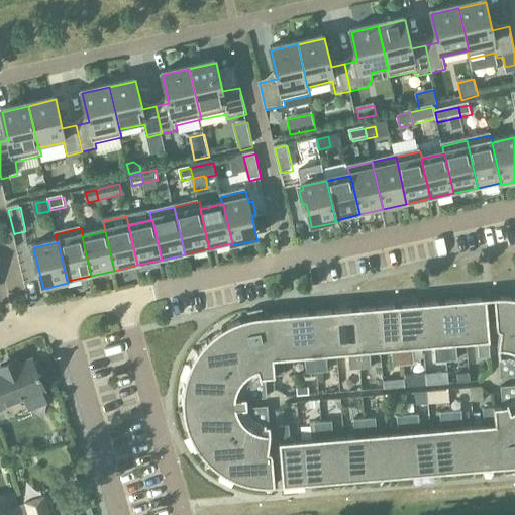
[(504,409),(496,410),(495,410),(501,466),(514,462),(514,301),(509,300),(502,300),(495,300),(498,329),(498,331),(499,332),(500,333),(501,334),(499,351),(502,381),(514,379),(514,387),(503,389),(504,409)]
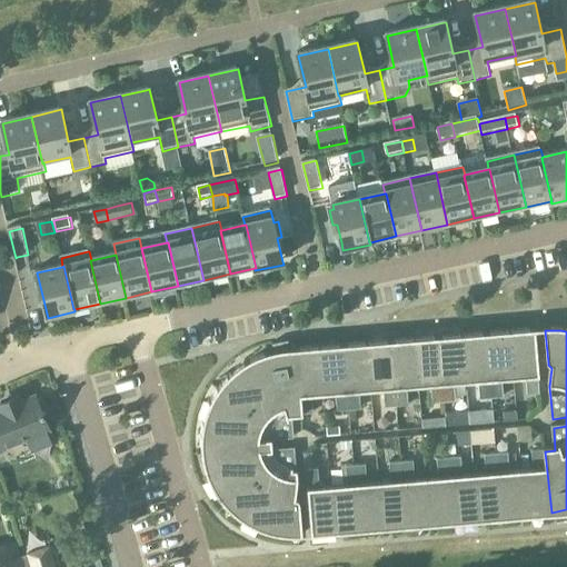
[(541,397),(536,331),(511,334),(515,380),(527,379),(529,397),(541,397)]
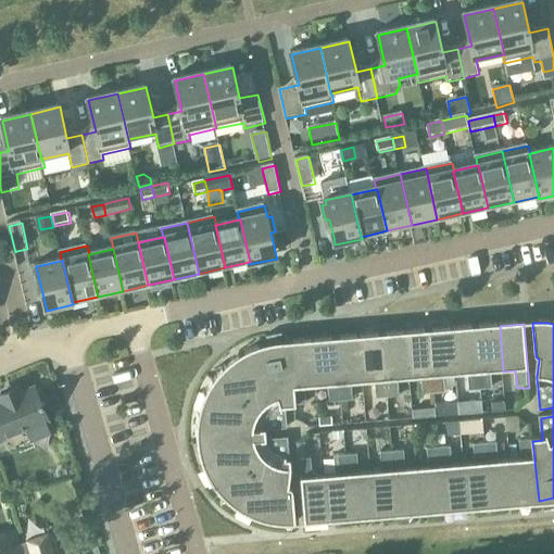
[(503,372),(500,326),(477,327),(482,391),(493,390),(492,373),(503,372)]
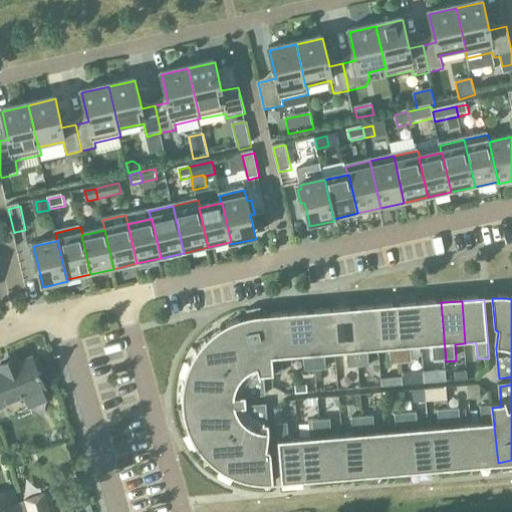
[(441,302),(419,304),(423,346),(433,346),(435,362),(446,361),(441,302)]
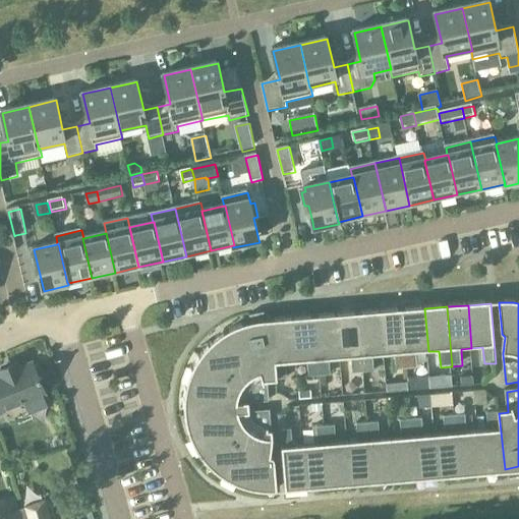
[(428,351),(424,308),(403,310),(408,370),(419,369),(417,352),(428,351)]
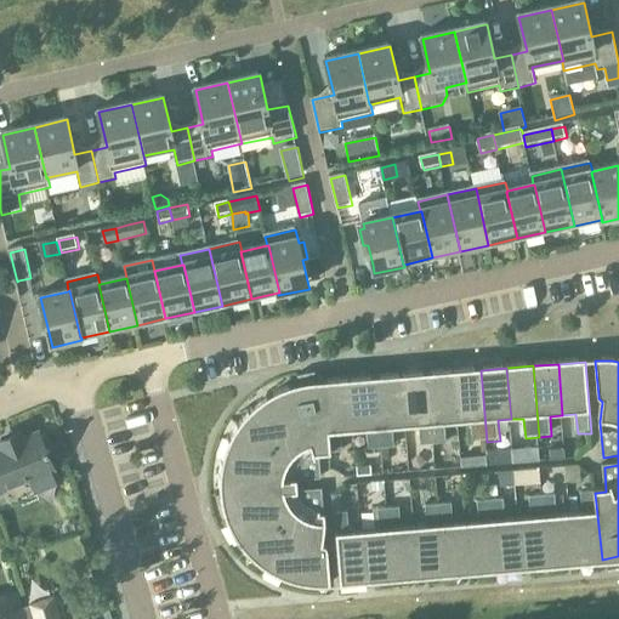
[(487,442),(481,370),(454,373),(459,424),(472,422),(473,443),(487,442)]
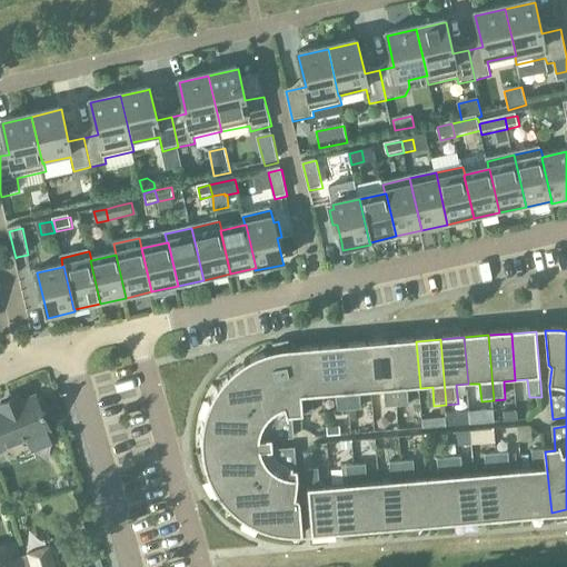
[(420,388),(416,341),(393,342),(398,408),(410,407),(408,389),(420,388)]
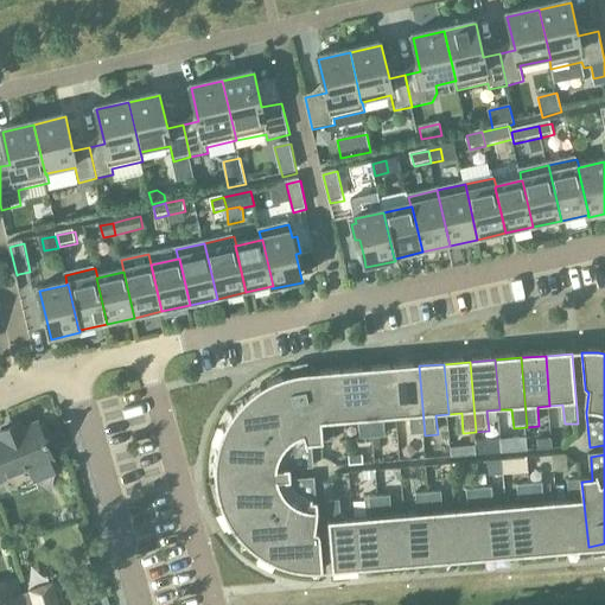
[(419,365),(394,368),(397,419),(411,418),(412,437),(425,435),(419,365)]
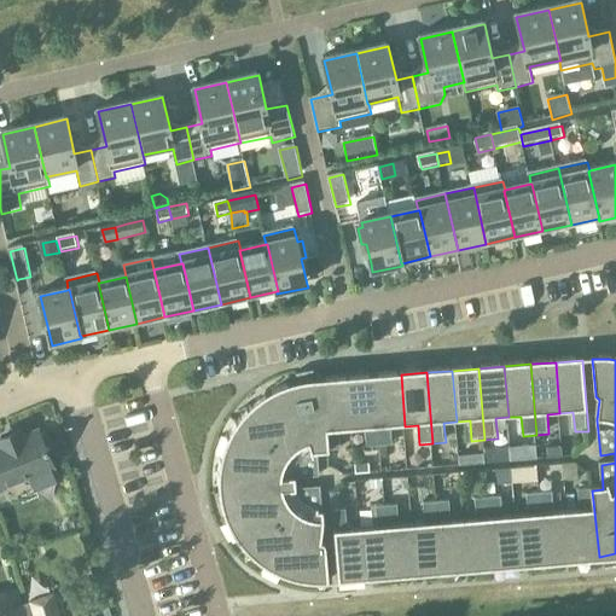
[(401,375),(375,377),(381,448),(394,447),(393,428),(405,426),(401,375)]
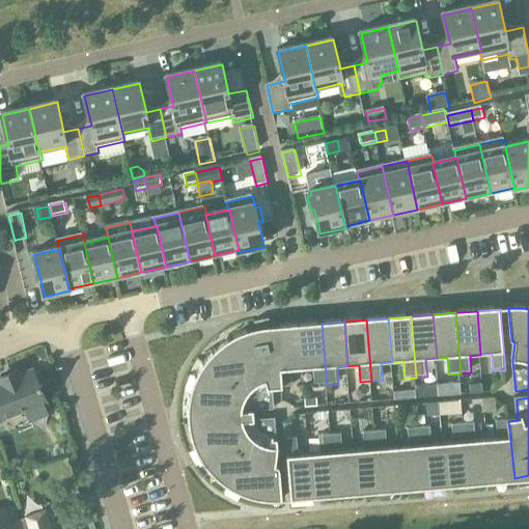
[(322,324),(300,326),(303,369),(314,368),(316,386),(327,385),(322,324)]
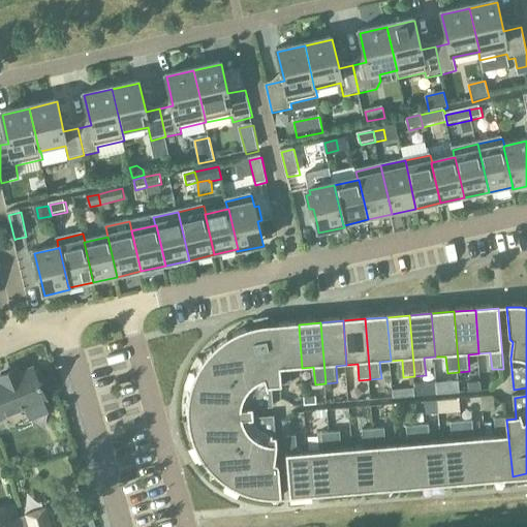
[(302,368),(299,324),(276,327),(276,331),(277,331),(281,388),(282,388),(282,386),(292,386),(291,369),(302,368)]
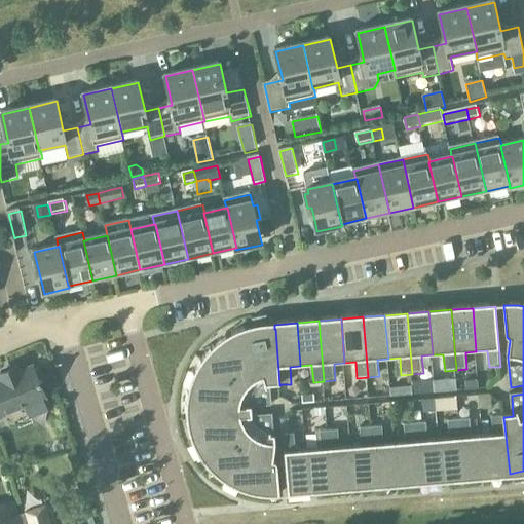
[(275,329),(274,329),(251,333),(250,329),(244,330),(237,333),(232,335),(227,338),(231,344),(220,353),(215,347),(210,352),(206,358),(201,363),(198,369),(195,375),(201,378),(197,390),(190,389),(188,397),(187,404),(187,411),(187,418),(188,425),(190,433),(192,440),(195,447),(201,444),(209,456),(202,460),(207,465),(211,471),(216,476),(221,480),(226,483),(230,478),(242,484),(239,491),(247,493),(253,495),(259,496),(266,497),(273,497),(281,497),(278,468),(277,465),(277,464),(275,463),(274,462),(276,445),(273,415),(253,417),(252,409),(273,407),(271,386),(279,385),(275,329)]
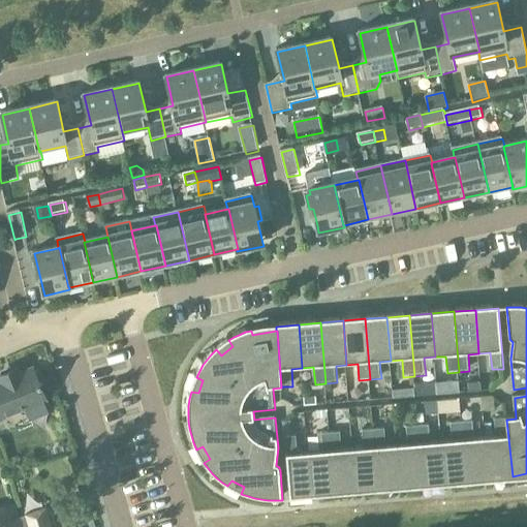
[(41,388),(47,385),(40,372),(36,374),(34,370),(21,375),(19,370),(0,377),(0,378),(2,383),(0,383),(0,423),(3,422),(2,420),(48,401),(41,388)]
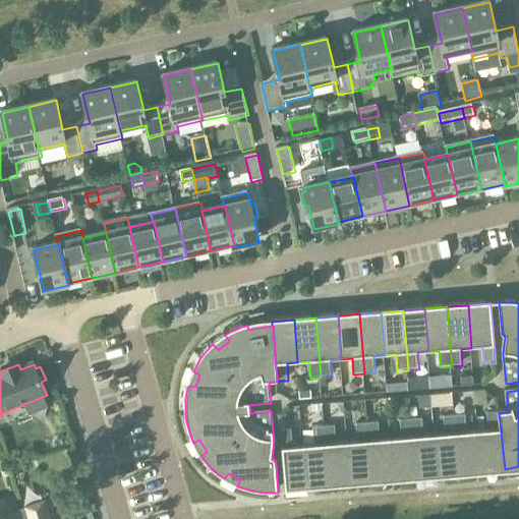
[(461,388),(474,387),(473,378),(461,379),(461,388)]
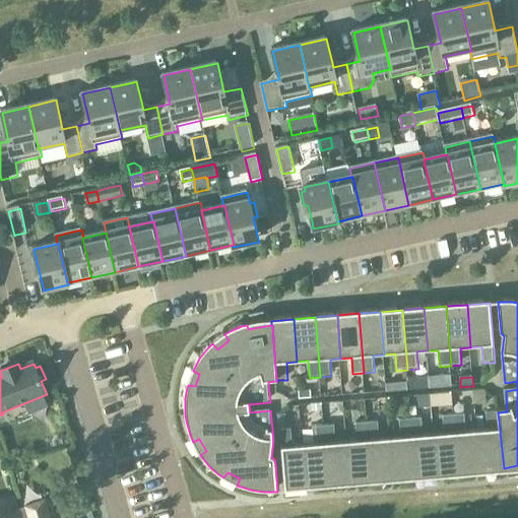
[(321,406),(311,407),(312,414),(322,413),(321,406)]
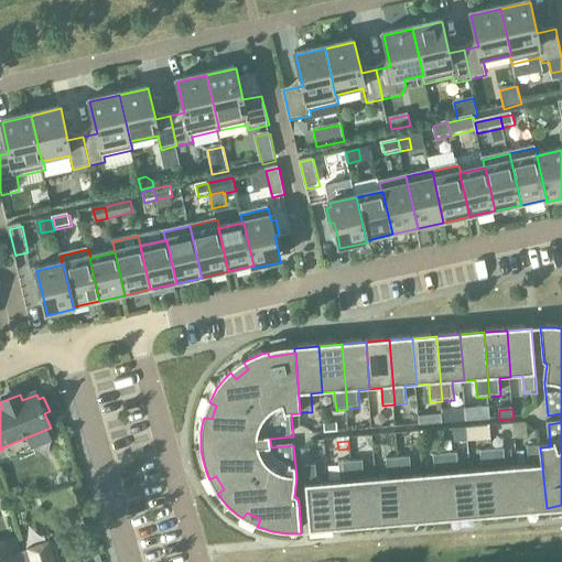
[(530,467),(519,467),(523,515),(547,512),(547,508),(540,447),(529,449),(530,467)]
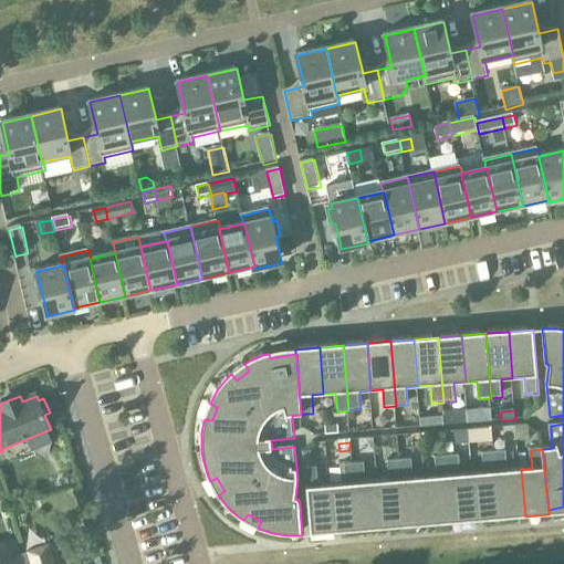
[(508,452),(495,453),(501,519),(525,517),(521,469),(509,470),(508,452)]
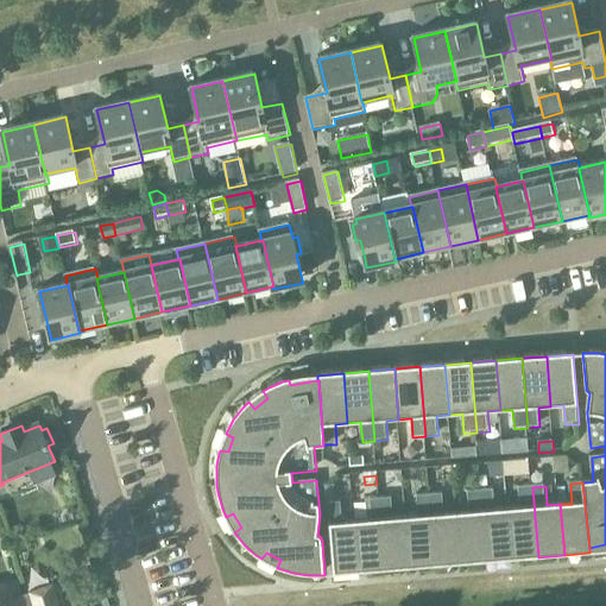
[(521,507),(509,509),(513,559),(538,557),(532,487),(519,488),(521,507)]
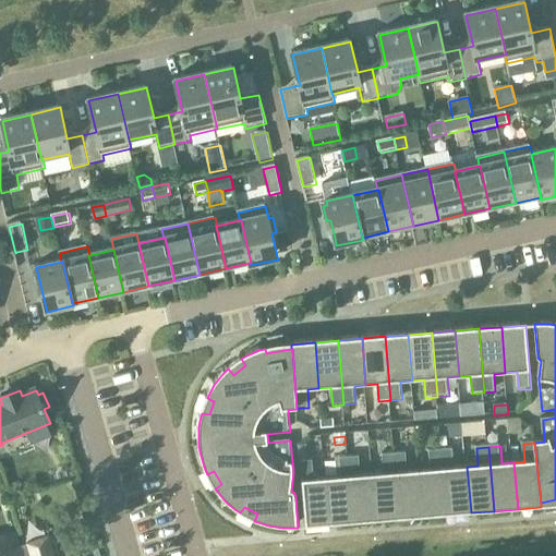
[(432,470),(420,471),(423,517),(447,515),(442,450),(430,451),(432,470)]
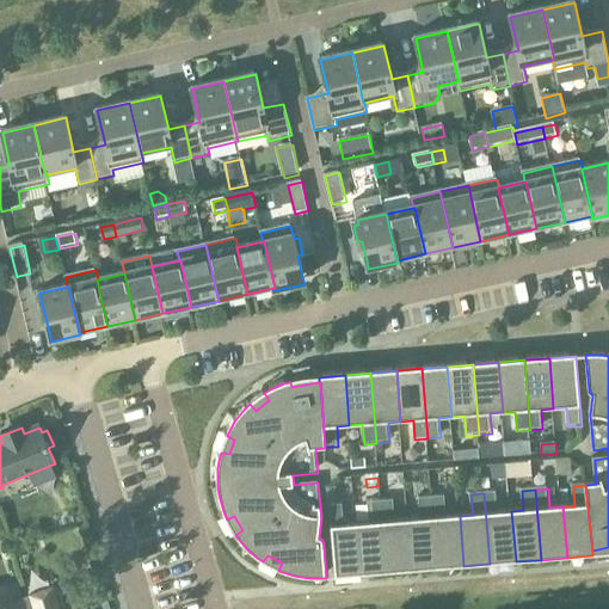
[(497,493),(484,493),(490,564),(516,561),(511,511),(498,512),(497,493)]
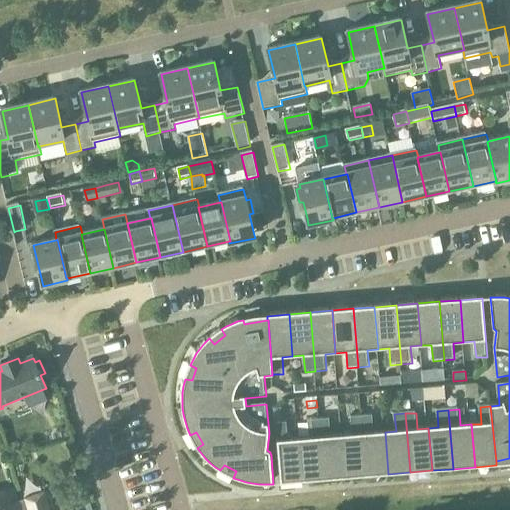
[(388,474),(385,432),(374,433),(373,416),(362,417),(367,476),(388,474)]
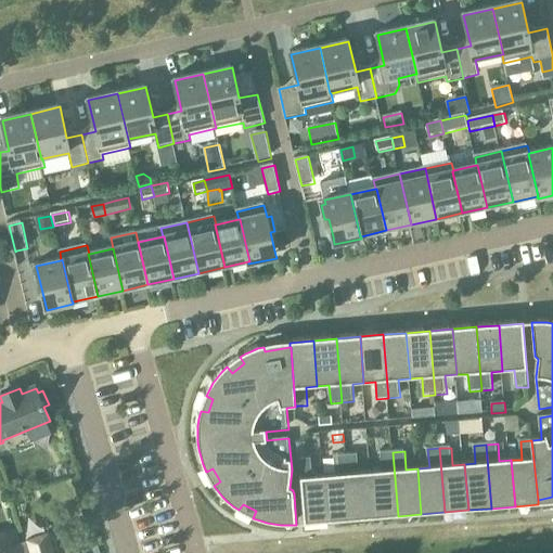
[(398,516),(393,452),(381,453),(383,471),(371,472),(374,518),(398,516)]
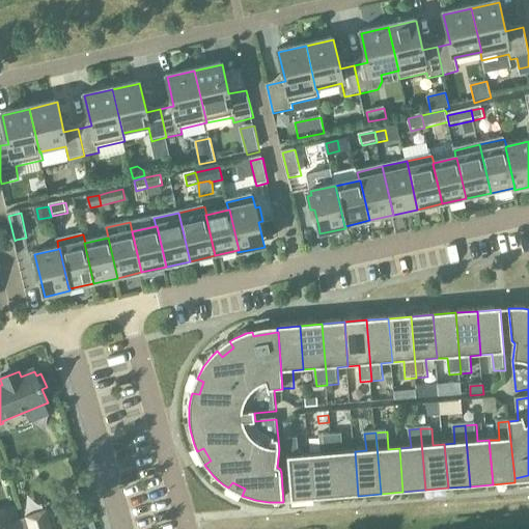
[(358,496),(355,451),(344,452),(342,436),(331,437),(336,498),(358,496)]
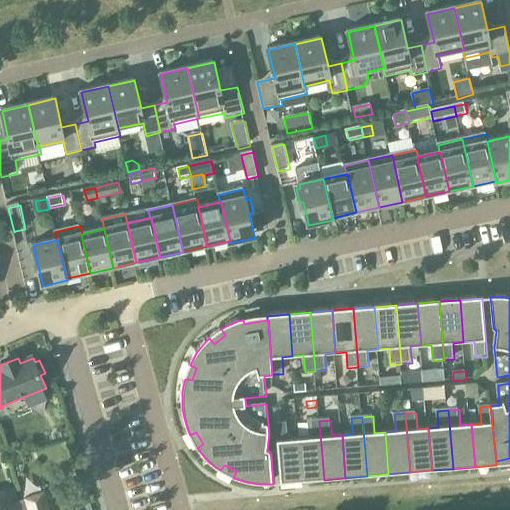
[(310,438),(299,439),(302,481),(324,480),(319,421),(309,422),(310,438)]
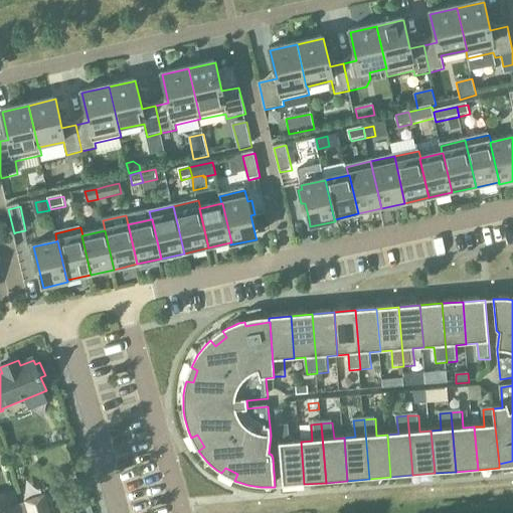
[(304,484),(301,442),(291,443),(290,425),(278,426),(283,486),(304,484)]
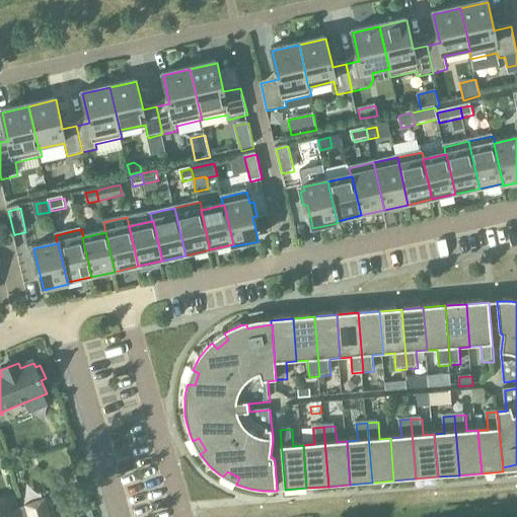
[(16,448),(12,456),(22,460),(26,452),(16,448)]
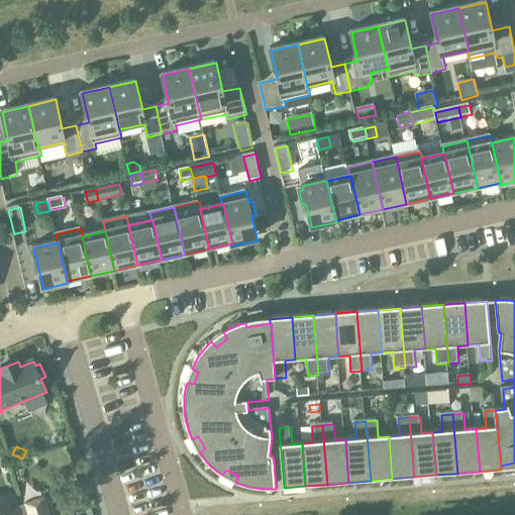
[(47,514),(44,501),(19,509),(15,496),(0,500),(0,514),(47,514)]
